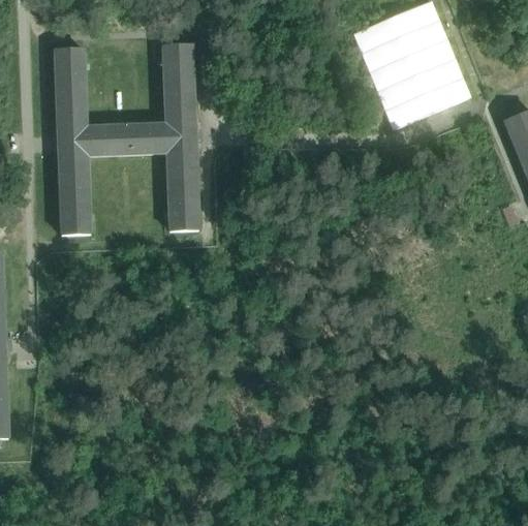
[(432,1),(352,34),(393,129),(471,96),(432,1)]
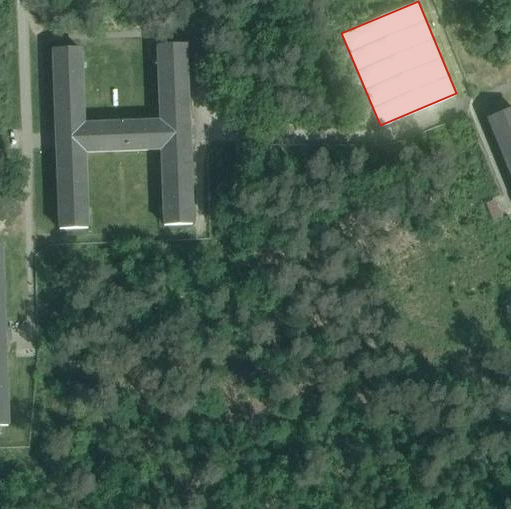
[(161,120),(83,123),(80,48),(53,49),(56,122),(55,122),(56,154),(57,154),(60,227),(87,226),(84,150),(162,147),(165,223),(192,222),(189,149),(190,149),(189,117),(188,117),(185,44),(158,45),(161,120)]
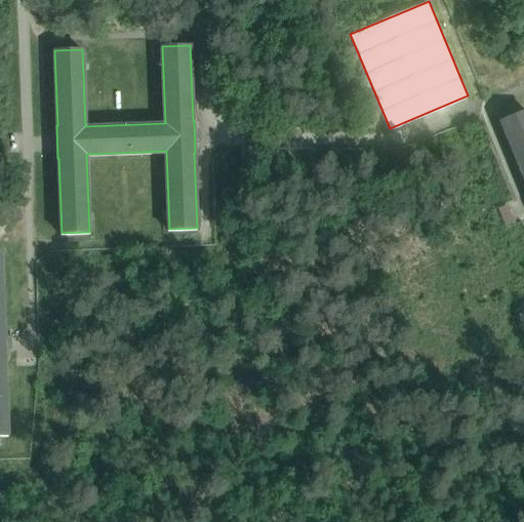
[(523,109),(501,119),(523,174),(523,109)]
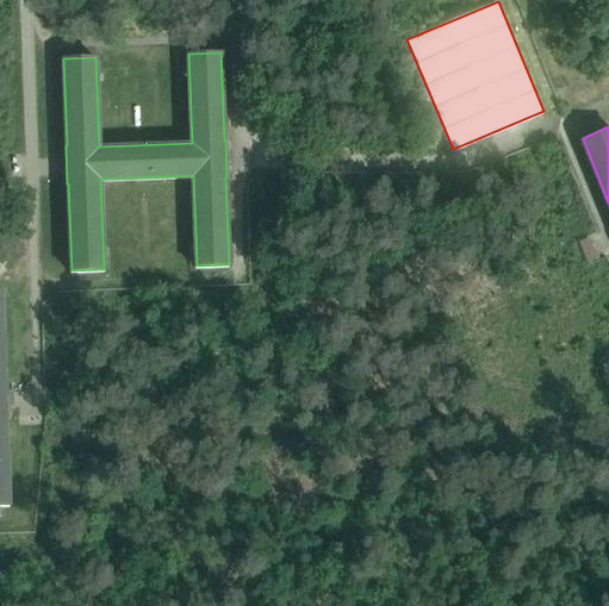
[(265,143),(253,144),(254,167),(266,166),(265,143)]
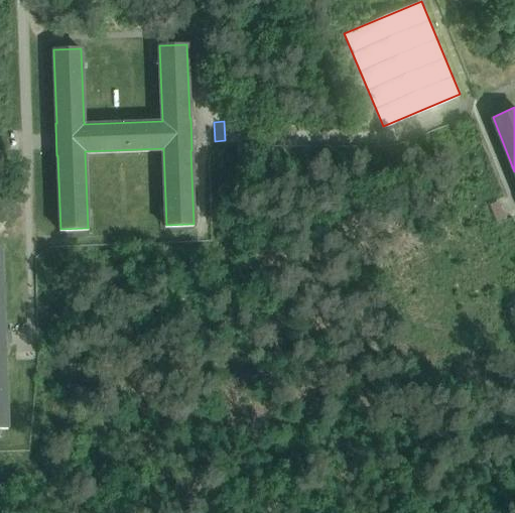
[(20,129),(10,129),(11,148),(21,148),(20,129)]
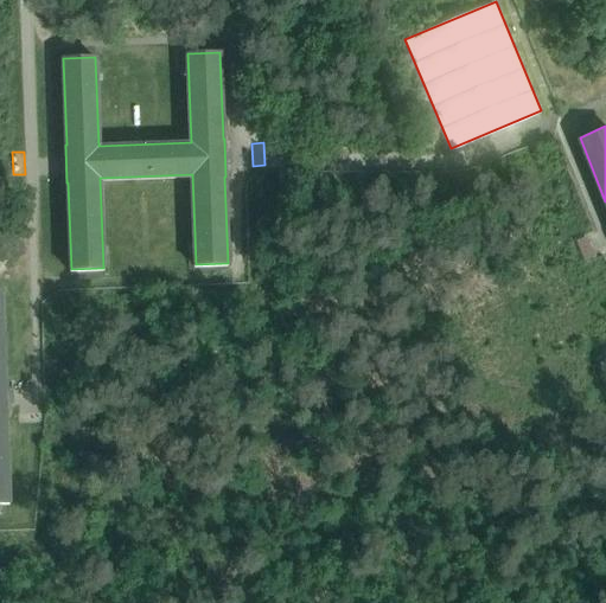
[(587,235),(576,238),(585,260),(597,255),(587,235)]
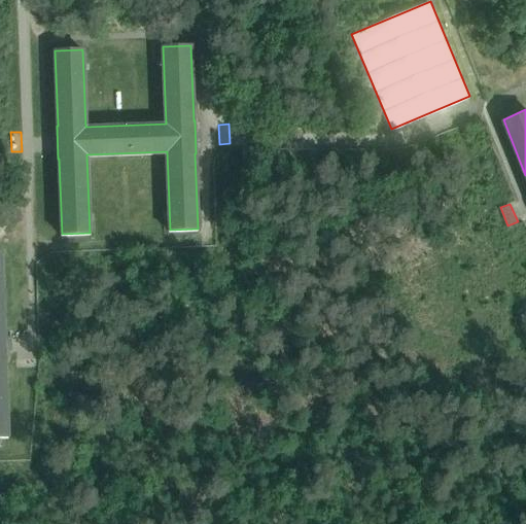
[(36,355),(16,355),(18,365),(37,365),(36,355)]
